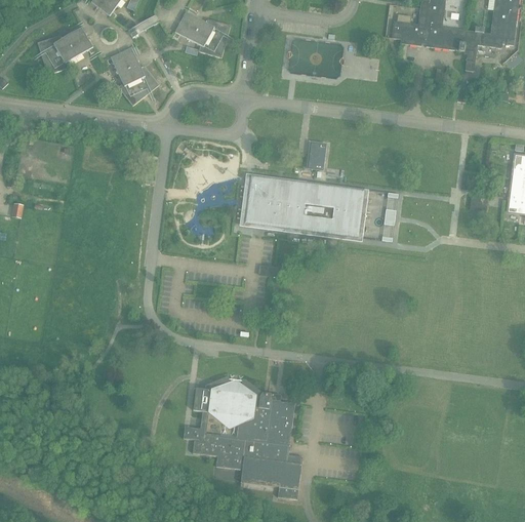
[(91,0),(113,17),(116,12),(111,9),(115,3),(117,4),(120,0),(91,0)]
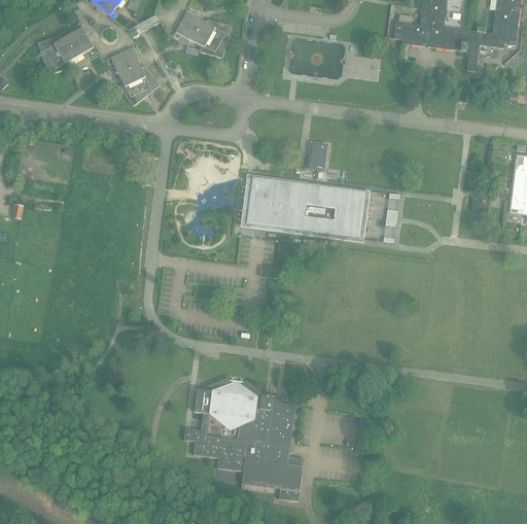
[(428,45),(458,49),(466,50),(466,53),(469,53),(467,69),(476,70),(480,44),(503,46),(504,40),(507,41),(507,43),(516,44),(517,38),(521,0),(497,0),(493,32),(486,31),(486,27),(478,26),(477,30),(445,26),(448,0),(423,0),(420,23),(395,20),(393,37),(402,38),(402,42),(423,45),(423,42),(428,43),(428,45)]
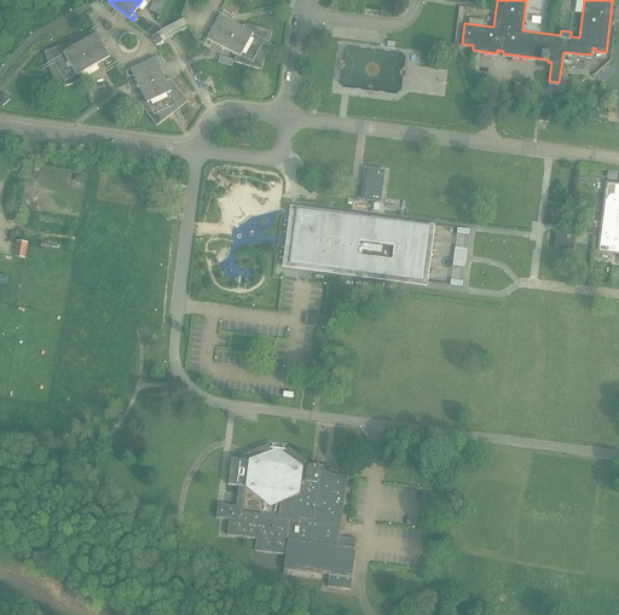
[(261,67),(272,28),(244,21),(243,25),(232,19),(231,22),(224,18),(225,16),(219,12),(204,40),(209,44),(213,36),(220,41),(219,42),(236,52),(235,59),(261,67)]
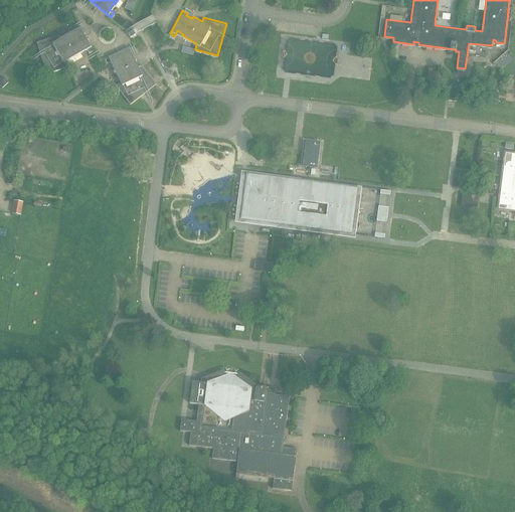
[(59,33),(36,40),(47,71),(69,64),(67,59),(80,50),(79,49),(86,45),(89,51),(94,48),(79,25),(74,28),(76,30),(70,33),(69,31),(60,37),(59,33)]
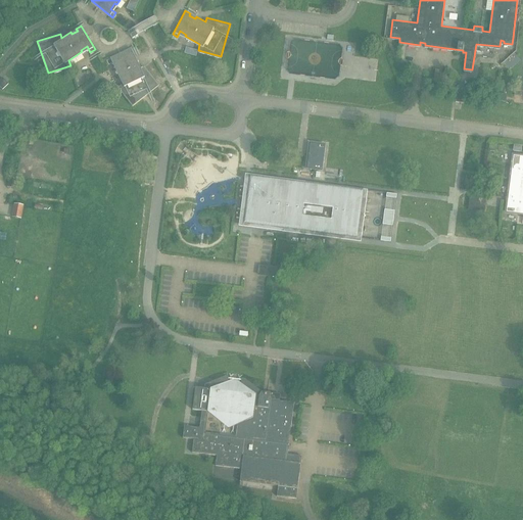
[(117,86),(132,104),(158,83),(144,64),(140,67),(136,57),(134,58),(131,52),(133,51),(131,46),(106,57),(108,62),(114,60),(117,66),(115,67),(123,82),(117,86)]
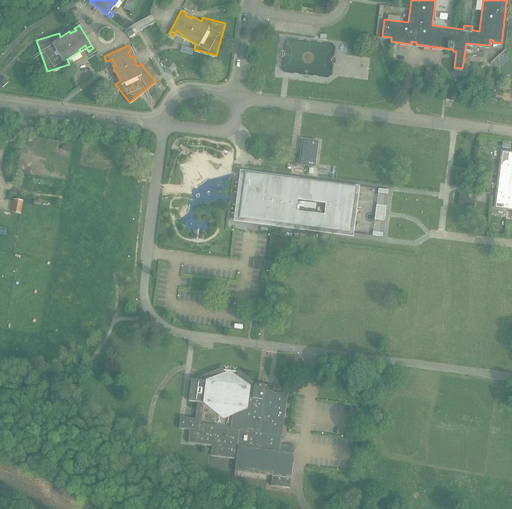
[(448,82),(446,98),(454,99),(457,83),(448,82)]
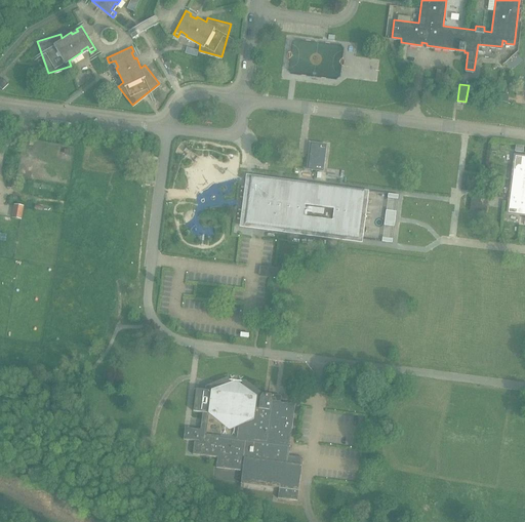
[(310,142),(307,167),(322,169),(325,144),(310,142)]
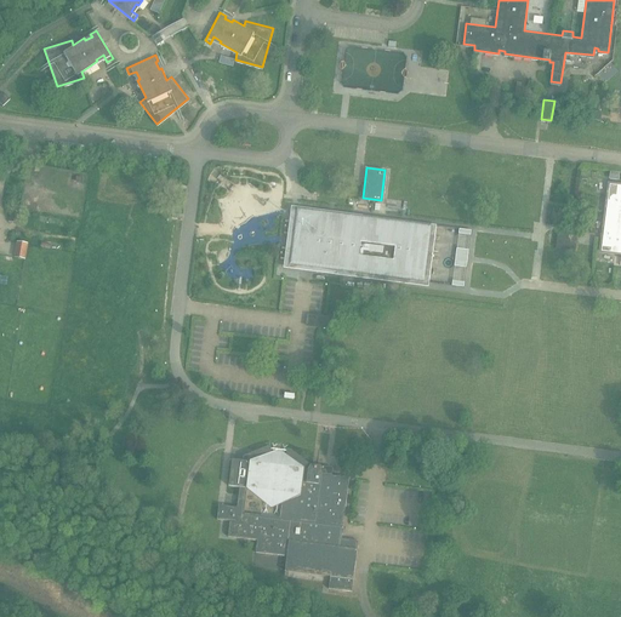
[(620,183),(608,182),(600,249),(620,251),(620,183)]
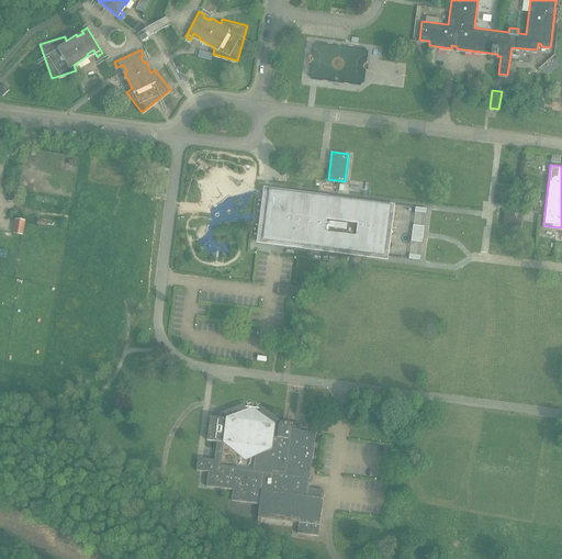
[(7,196),(7,199),(8,199),(14,200),(17,189),(8,188),(7,196)]
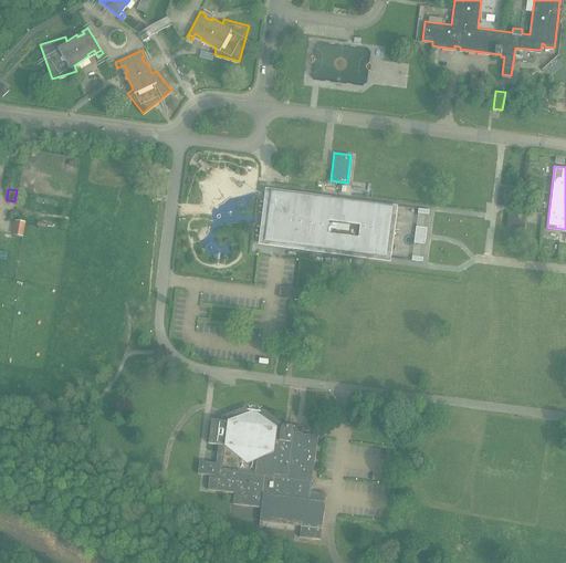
[(325,197),(271,190),(265,240),(387,254),(392,206),(366,202),(325,197)]
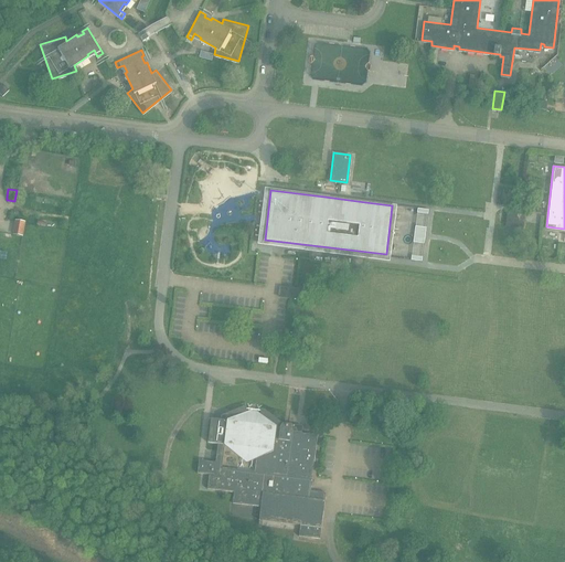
[(508,209),(505,224),(523,226),(525,211),(508,209)]
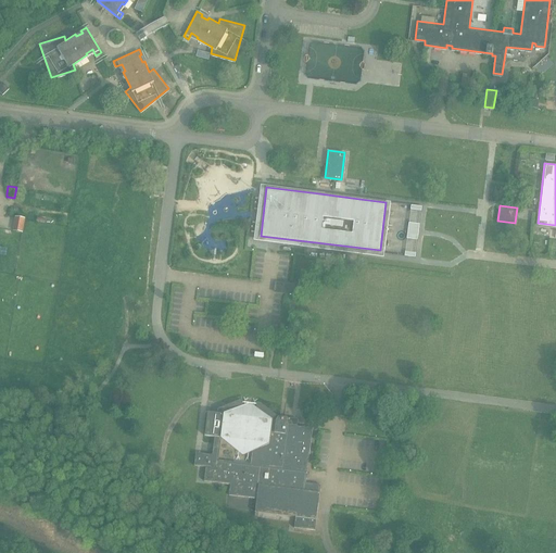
[(15,214),(13,228),(23,230),(25,217),(25,215),(15,214)]
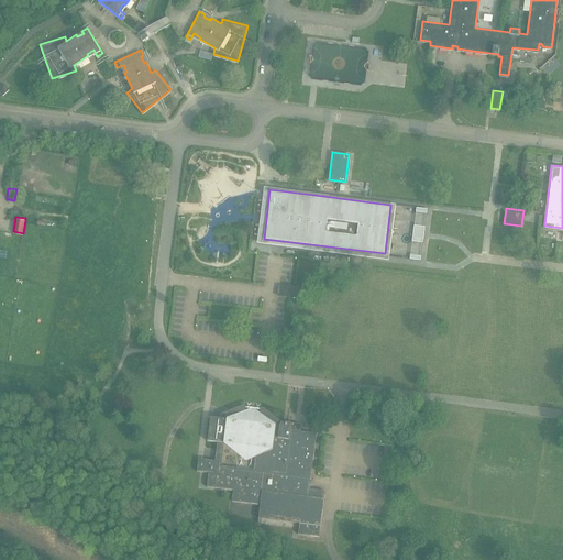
[(414,223),(411,239),(422,240),(424,224),(414,223)]
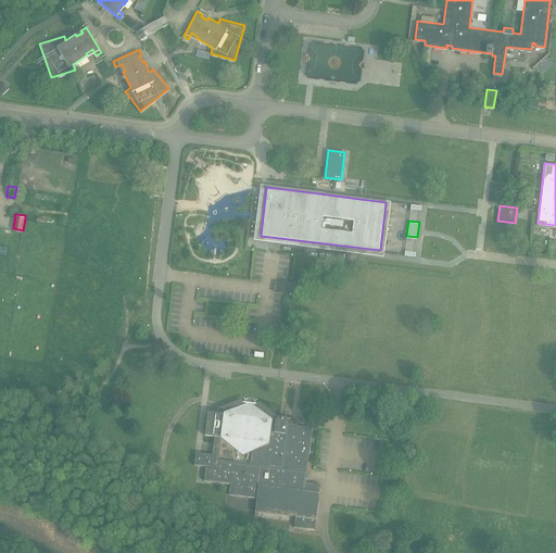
[(276,280),(275,289),(285,290),(290,291),(291,283),(286,281),(276,280)]
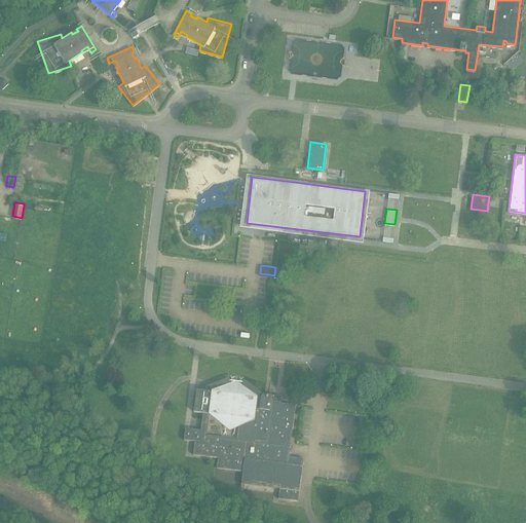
[(238,380),(234,379),(229,381),(229,377),(226,376),(216,380),(205,384),(205,388),(196,387),(194,410),(203,411),(201,427),(186,425),(184,438),(195,439),(193,452),(218,456),(217,465),(242,469),(241,481),(279,487),(278,496),(298,499),(303,456),(289,454),(296,403),(280,401),(280,404),(270,403),(271,393),(263,391),(247,379),(243,378),(242,383),(238,380)]
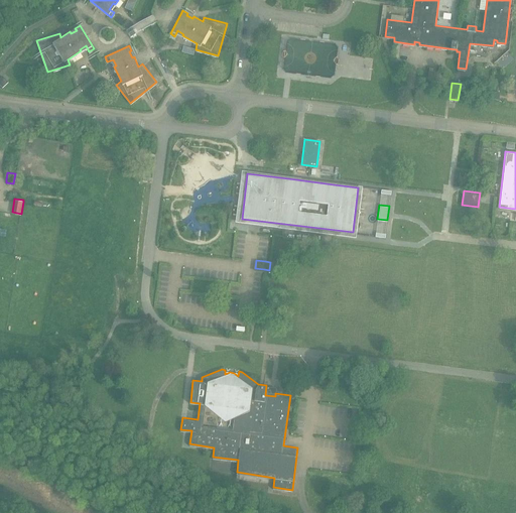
[(151,443),(153,433),(143,432),(141,441),(151,443)]
